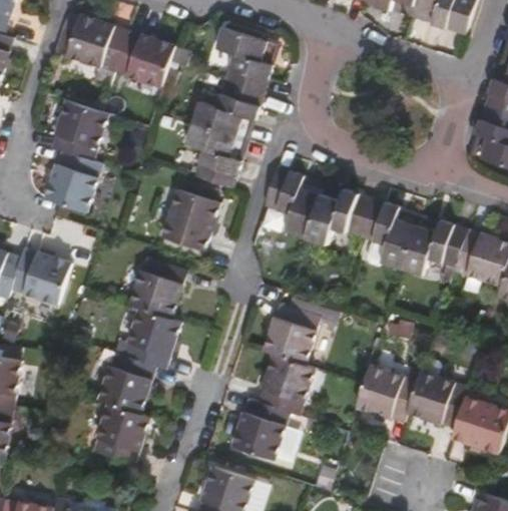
[(459,31),(468,0),(408,0),(407,2),(429,9),(425,20),(459,31)]
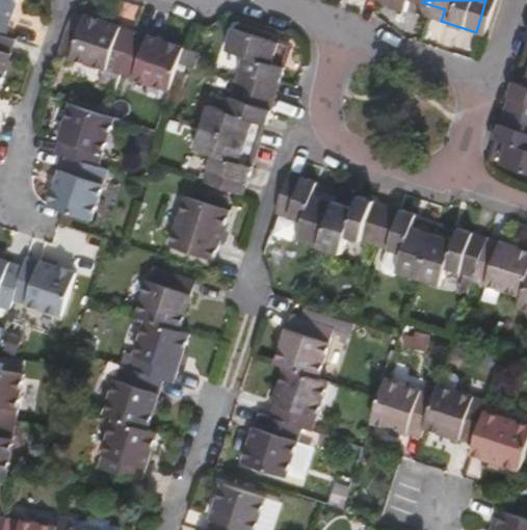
[(419,14),(421,7),(399,1),(398,7),(419,14)]
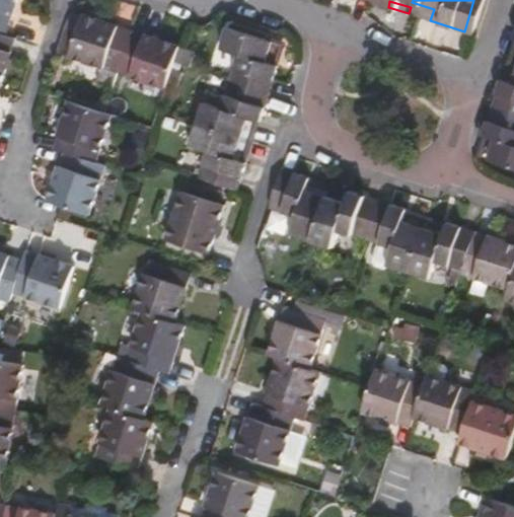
[(513,9),(505,37),(512,40),(513,40),(513,49),(511,61),(513,62),(513,9)]
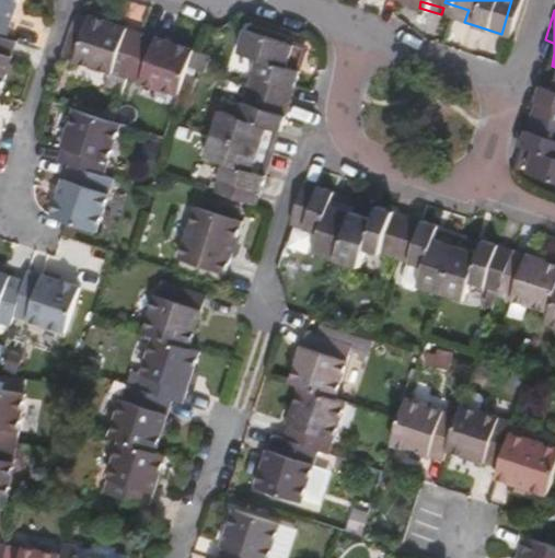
[(120,77),(135,32),(83,15),(69,60),(120,77)]
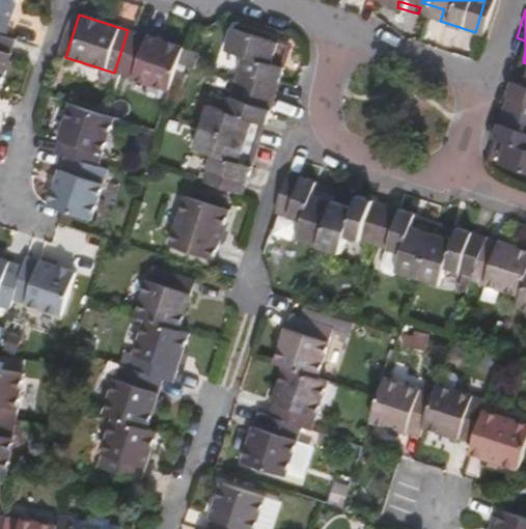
[(273,95),(282,67),(277,65),(269,63),(275,43),(229,28),(223,49),(241,55),(232,82),(273,95)]
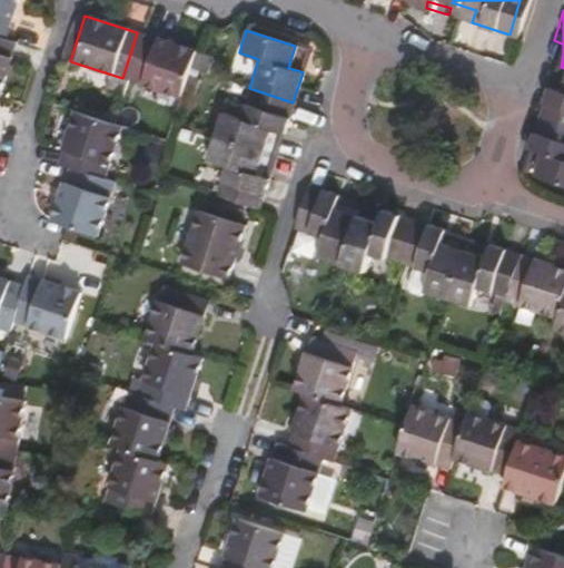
[(176,95),(189,50),(137,32),(122,78),(176,95)]
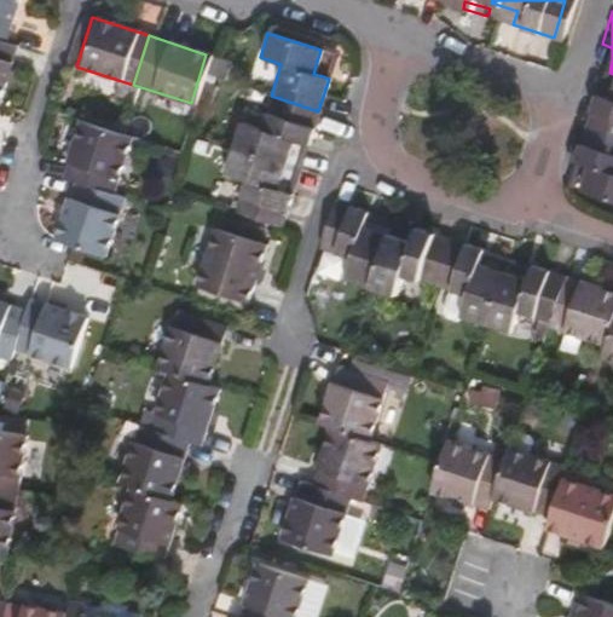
[(603,70),(611,47),(602,44),(595,68),(603,70)]
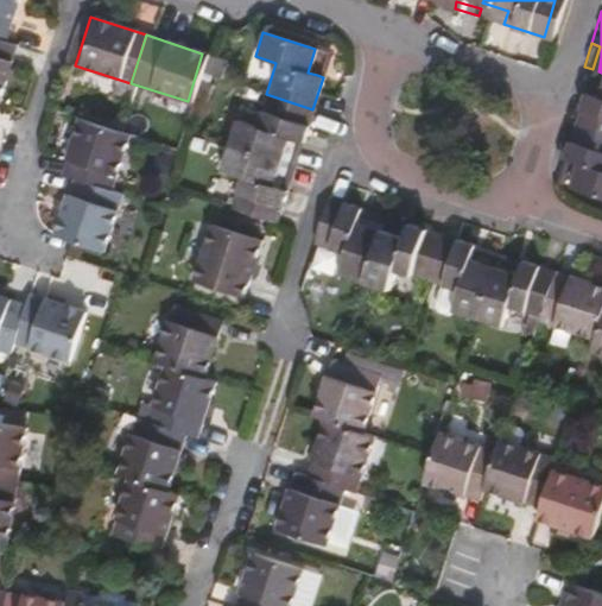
[(323,77),(330,54),(324,52),(317,75),(323,77)]
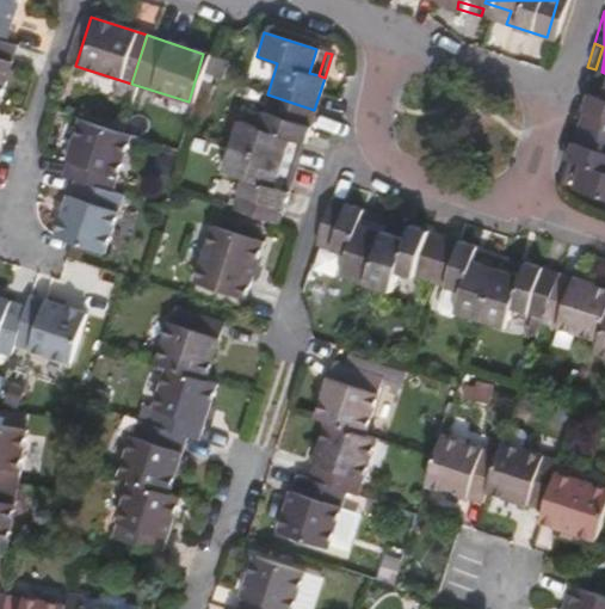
[(588,92),(596,69),(587,67),(580,90),(588,92)]
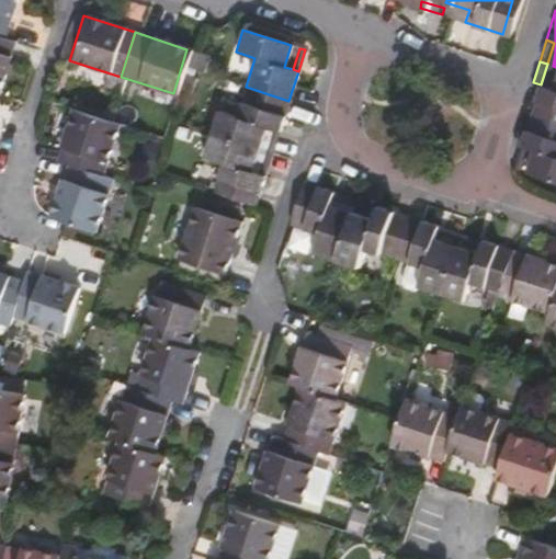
[(555,67),(553,66),(546,87),(541,84),(533,82),(522,115),(555,126),(555,67)]
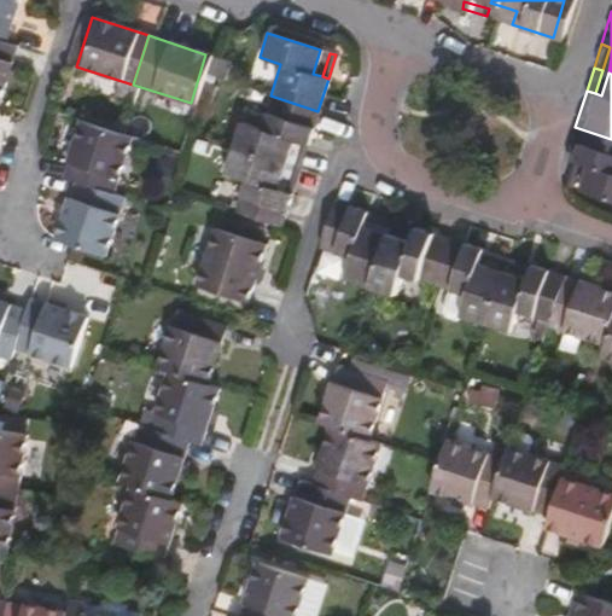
[(307,145),(318,111),(270,96),(260,129),(239,123),(231,149),(283,166),(291,139),(302,143),(307,145)]
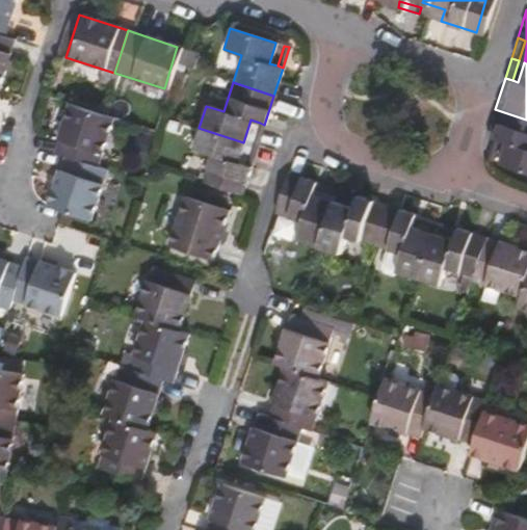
[(89,164),(107,113),(64,100),(47,151),(57,154),(89,164)]
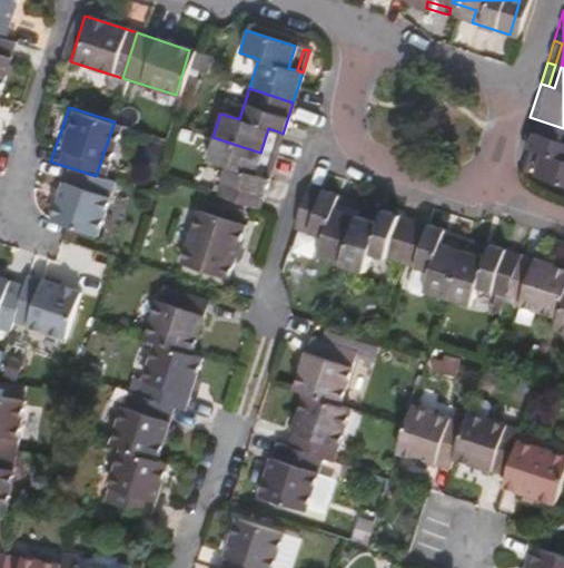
[(563,160),(563,162),(563,160),(563,128),(530,117),(520,147),(528,149),(533,152),(526,174),(563,186),(563,160)]
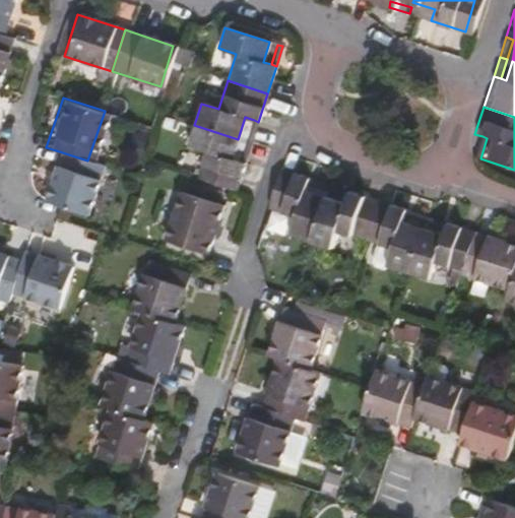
[(251,143),(258,122),(254,120),(247,142),(251,143)]
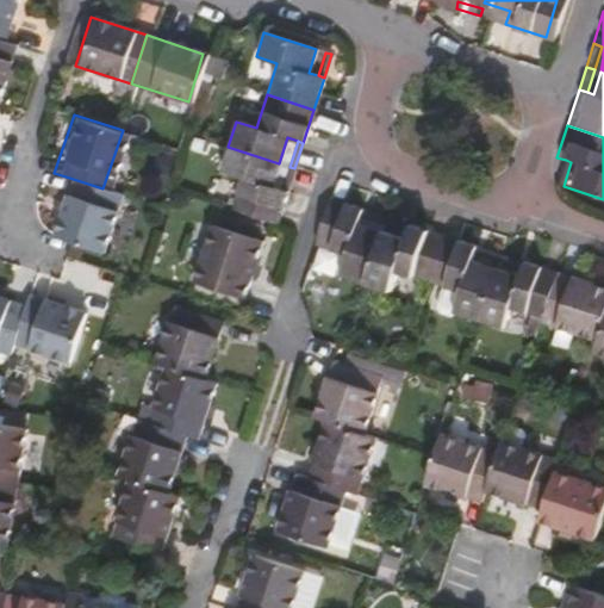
[(278,222),(287,191),(282,188),(272,186),(279,163),(228,147),(222,168),(241,175),(230,208),(278,222)]
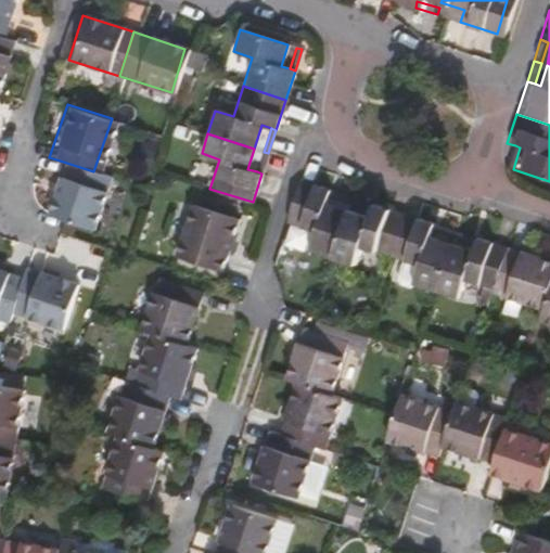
[(509,168),(515,145),(507,143),(500,165),(509,168)]
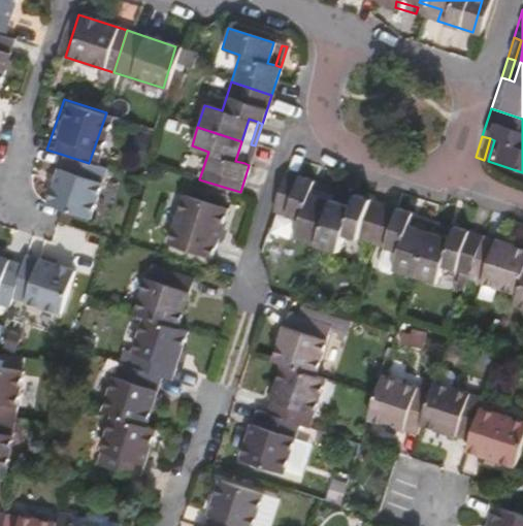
[(249,165),(255,145),(251,144),(244,163),(249,165)]
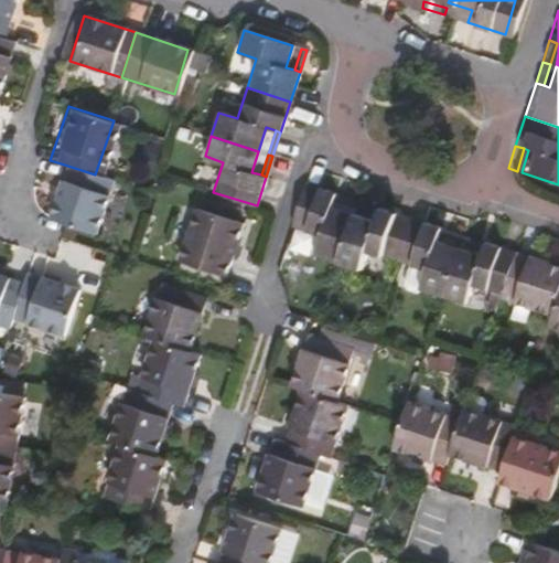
[(90,231),(107,179),(95,174),(61,163),(44,215),(90,231)]
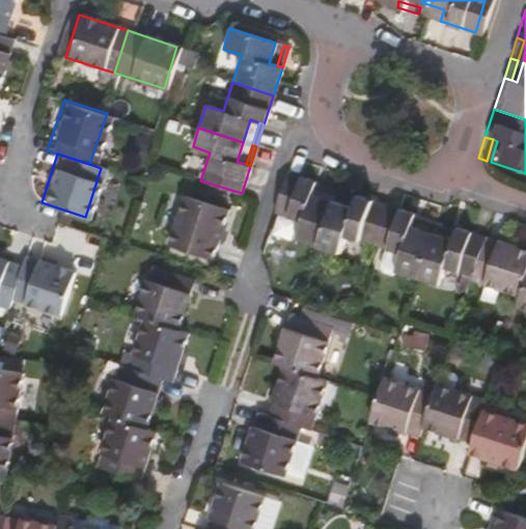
[(315,247),(330,201),(309,194),(310,189),(312,183),(286,174),(273,216),(299,224),(294,240),(315,247)]
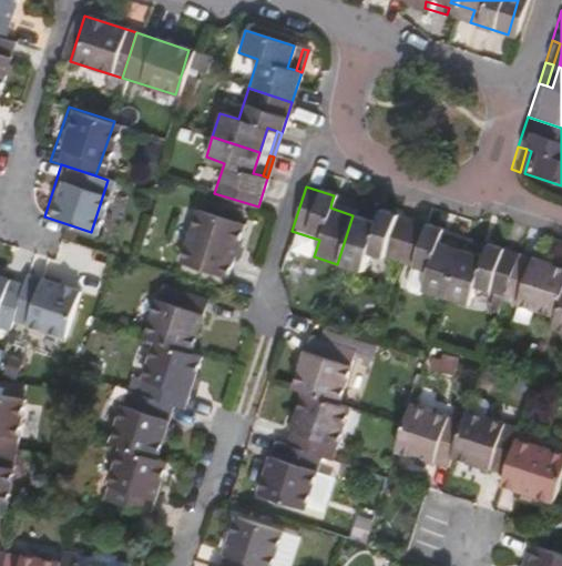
[(348,208),(349,201),(334,195),(331,202),(348,208)]
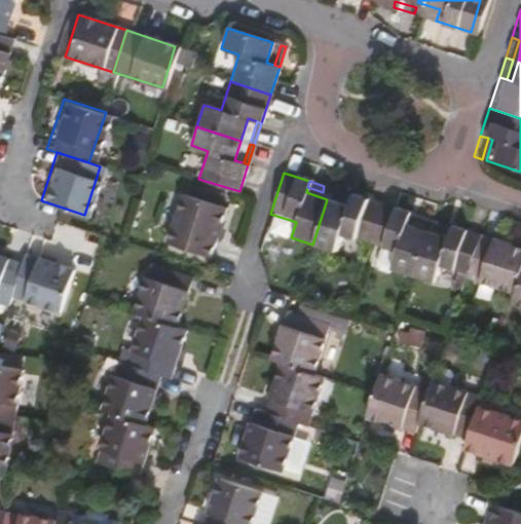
[(211,253),(226,206),(184,191),(169,239),(211,253)]
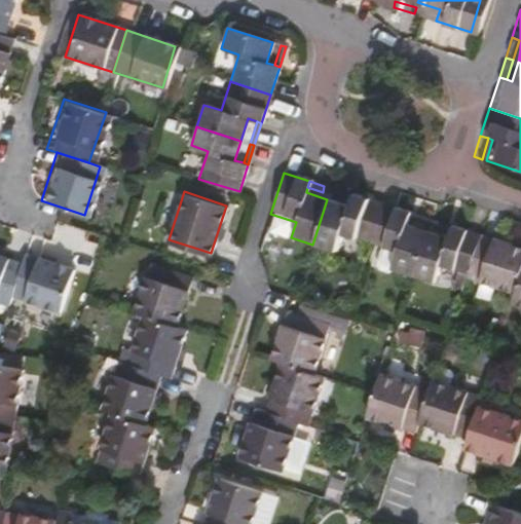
[(368,246),(380,204),(352,196),(349,207),(327,199),(312,245),(334,252),(339,236),(368,246)]
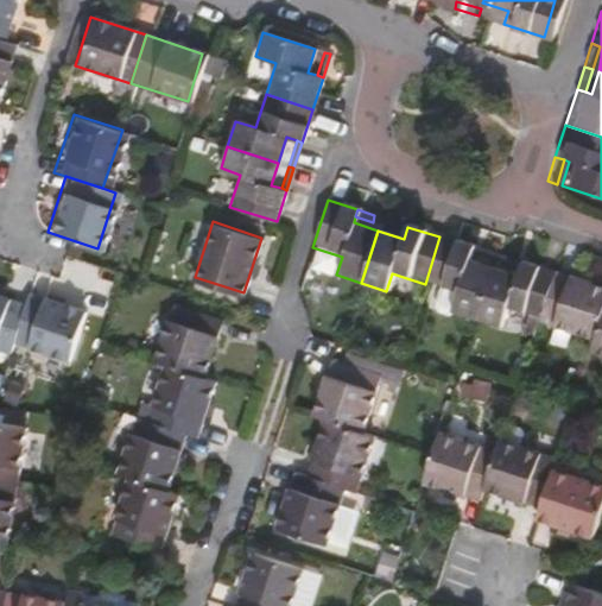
[(473,320),(489,266),(466,258),(468,253),(469,246),(439,237),(425,284),(455,294),(449,311),(473,320)]
